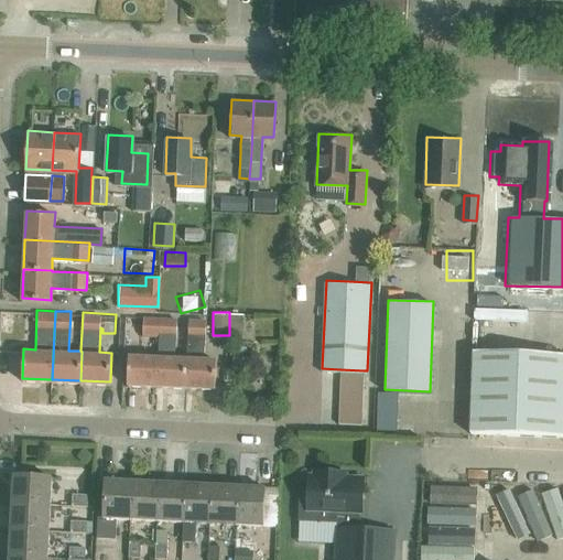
[(141,334),(158,335),(159,335),(160,314),(142,314),(141,334)]
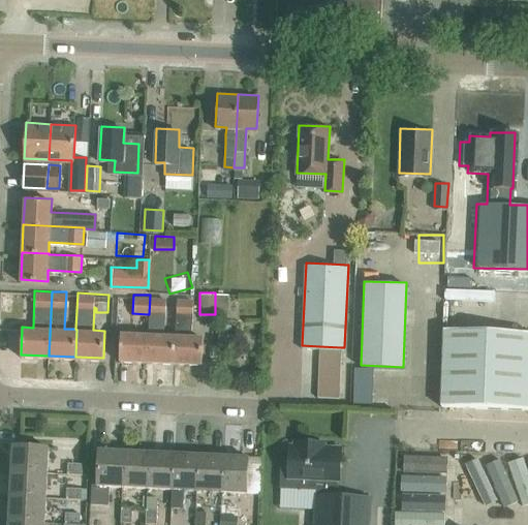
[(148,333),(147,360),(175,361),(177,304),(175,304),(165,304),(165,296),(150,295),(149,314),(148,314),(148,333)]
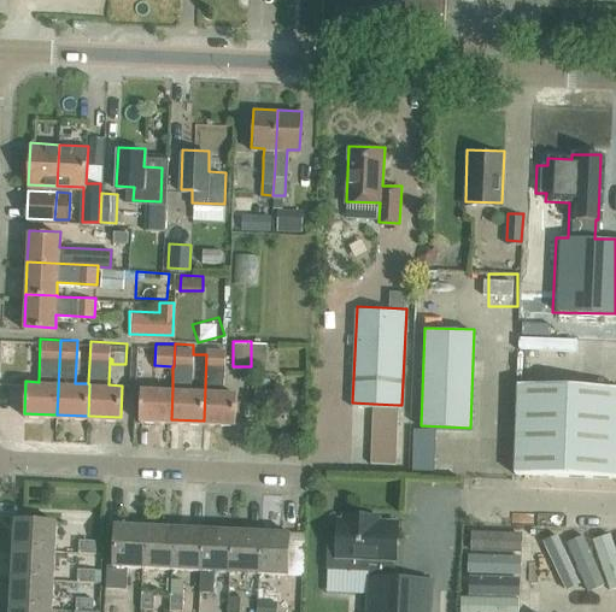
[(206,354),(204,421),(235,423),(236,390),(221,390),(223,346),(205,346),(204,354),(206,354)]
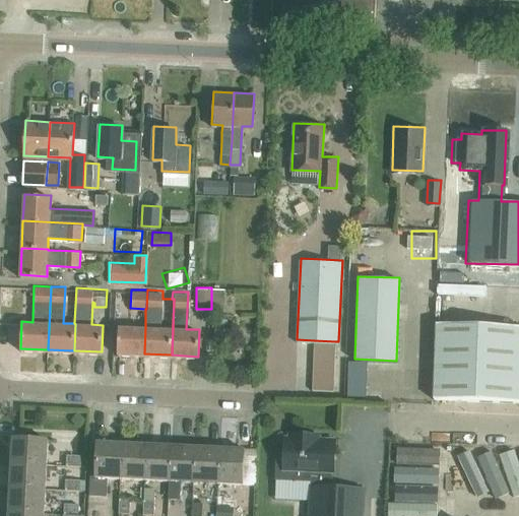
[(518,324),(437,321),(434,396),(518,399),(518,324)]
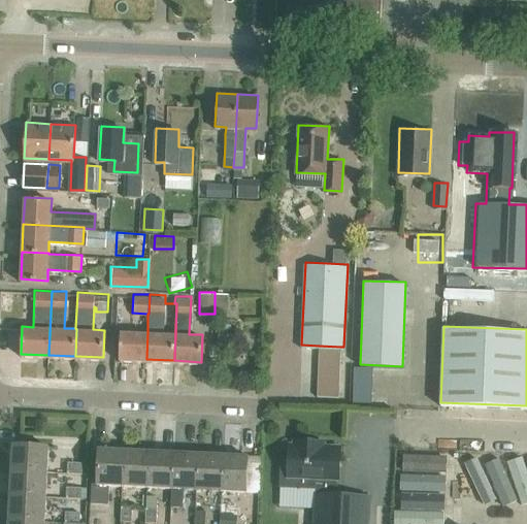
[(147,332),(121,331),(120,358),(146,359),(147,332)]
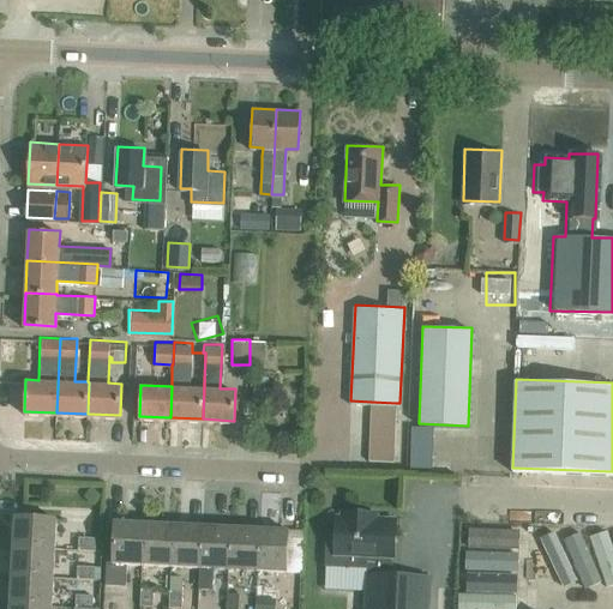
[(370,416),(395,417),(396,403),(371,402),(370,416)]
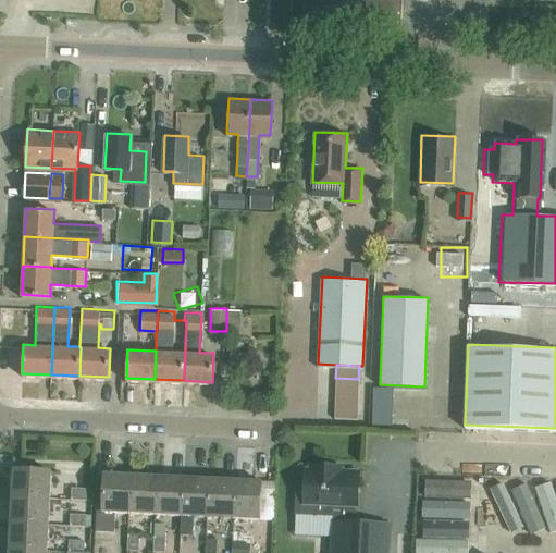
[(358,391),(358,379),(335,378),(335,390),(358,391)]
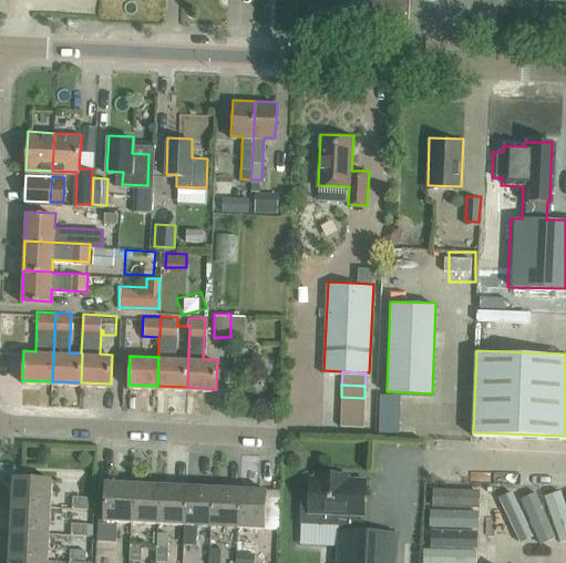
[(363,411),(364,398),(341,397),(340,410),(363,411)]
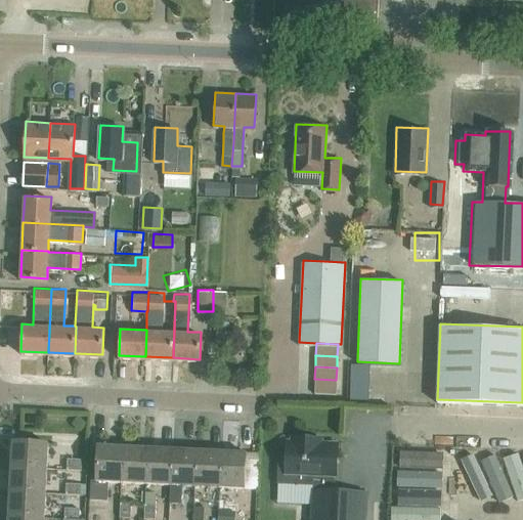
[(335,392),(336,380),(314,379),(314,391),(335,392)]
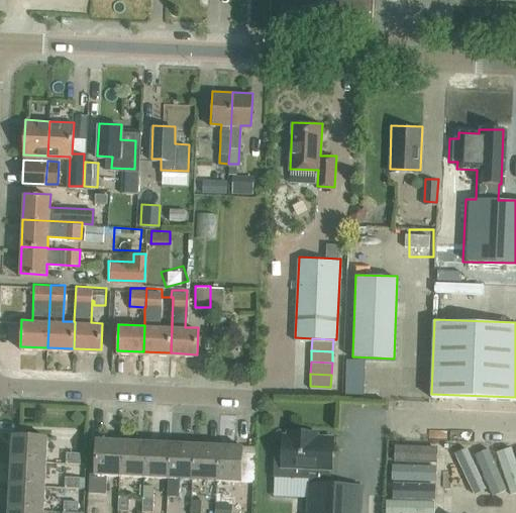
[(332,435),(316,434),(316,430),(287,429),(287,433),(282,433),(281,456),(275,456),(274,475),(309,476),(309,482),(307,482),(305,512),(359,512),(362,484),(328,482),(329,467),(331,467),(332,435)]
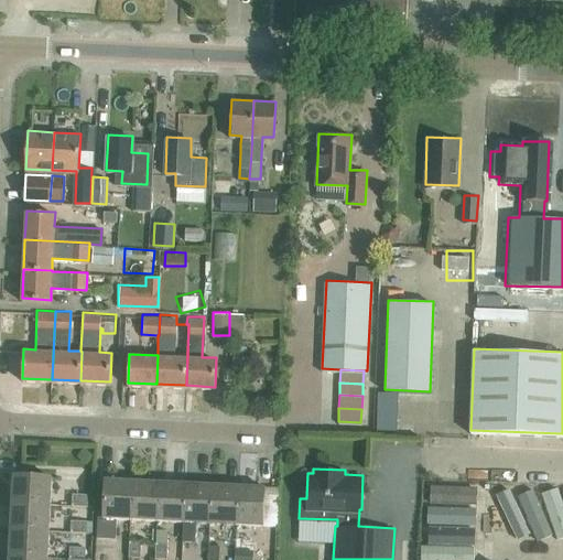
[(12,499),(51,502),(52,474),(13,472),(12,499)]
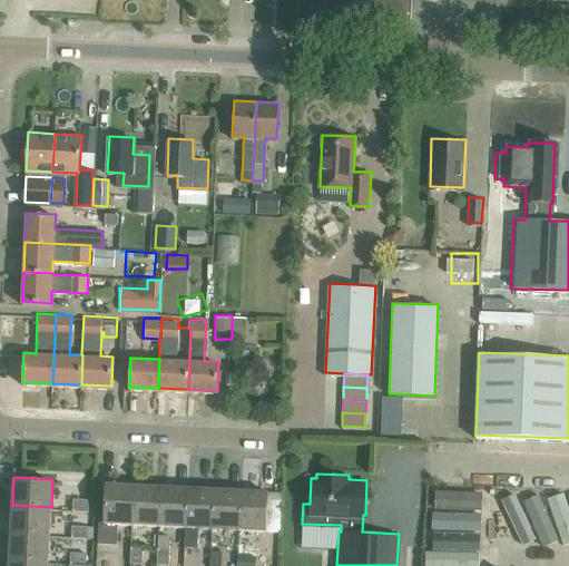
[(131,524),(134,484),(106,481),(104,520),(98,520),(97,540),(116,542),(116,523),(131,524)]
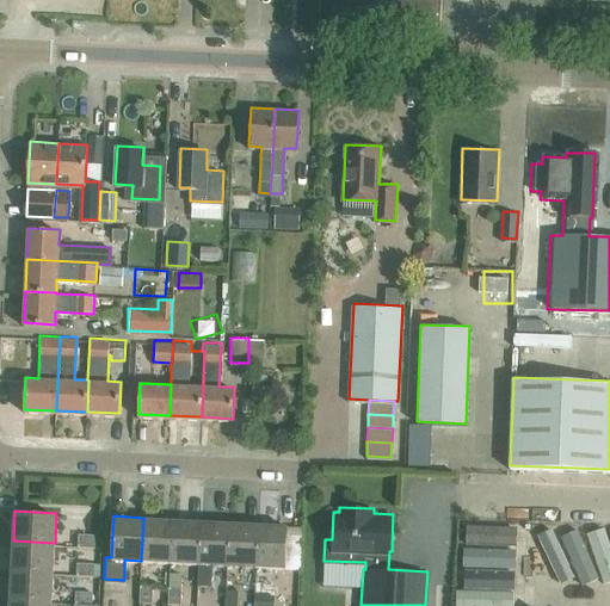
[(172,519),(143,518),(141,561),(170,562),(172,519)]
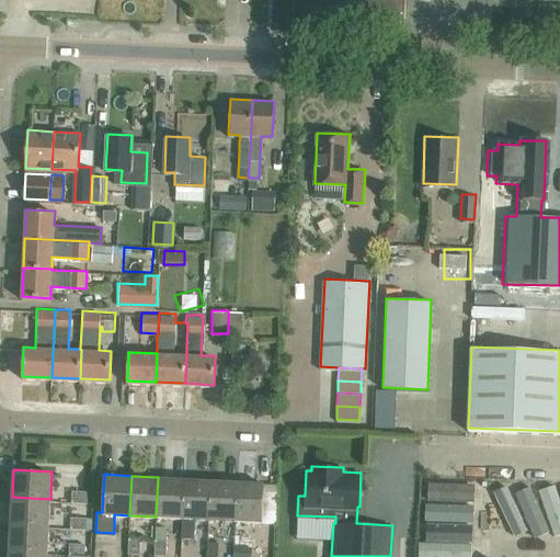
[(184,478),(158,477),(156,516),(182,518),(184,478)]
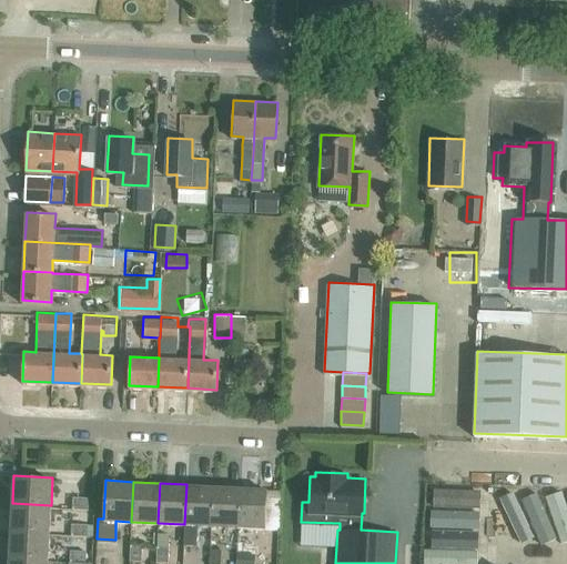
[(213,485),(186,484),(184,524),(211,525),(213,485)]
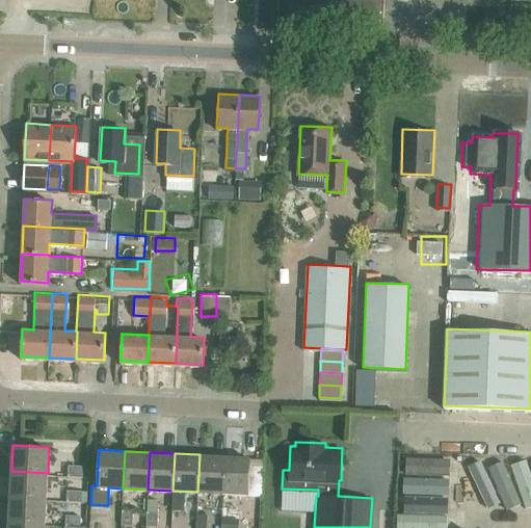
[(222,493),(224,455),(200,454),(197,492),(222,493)]
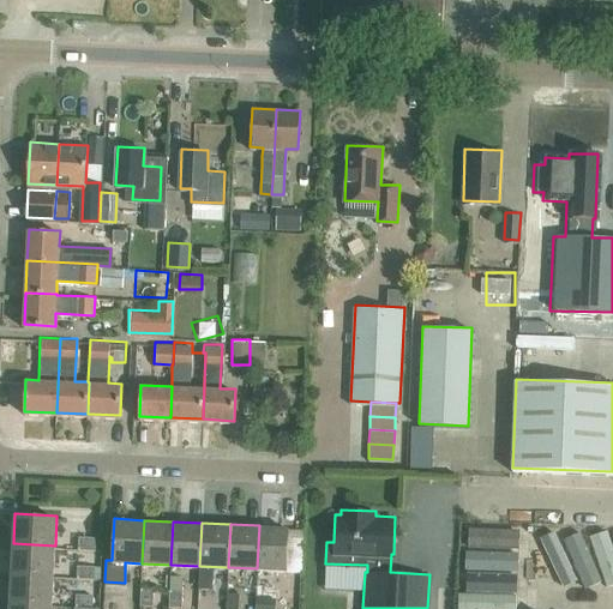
[(259,525),(257,568),(287,571),(289,528),(259,525)]
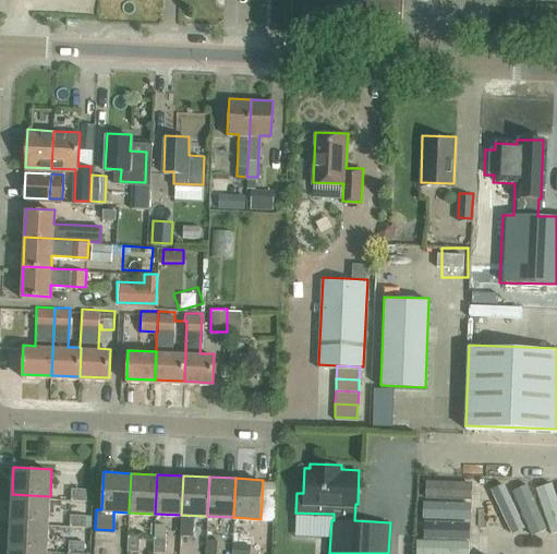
[(556,479),(528,480),(528,506),(556,506),(556,479)]
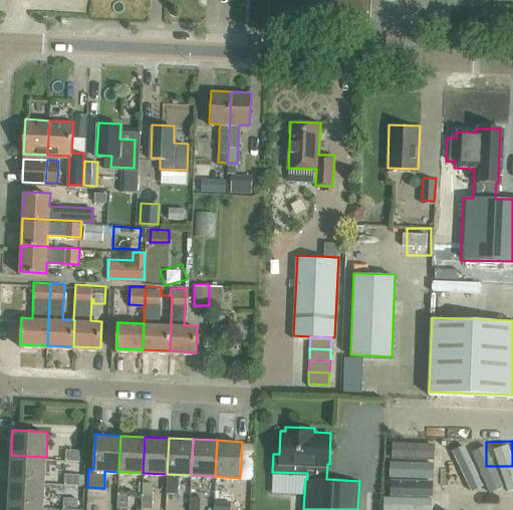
[(79,449),(64,448),(64,459),(78,459),(79,449)]
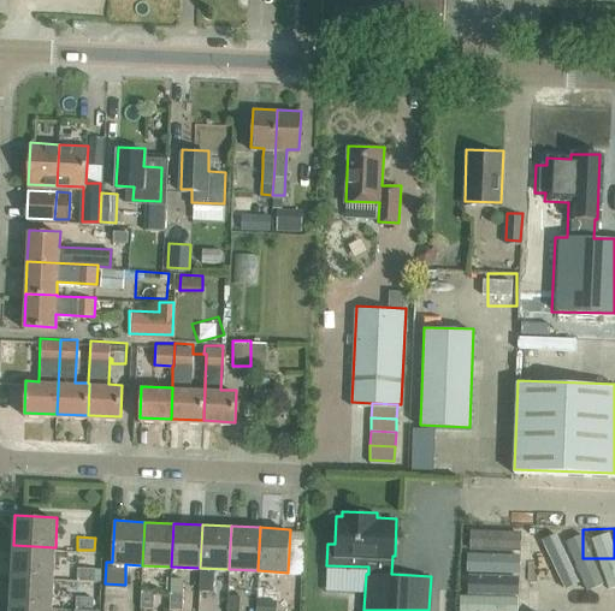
[(54,576),(55,547),(13,545),(11,574),(54,576)]
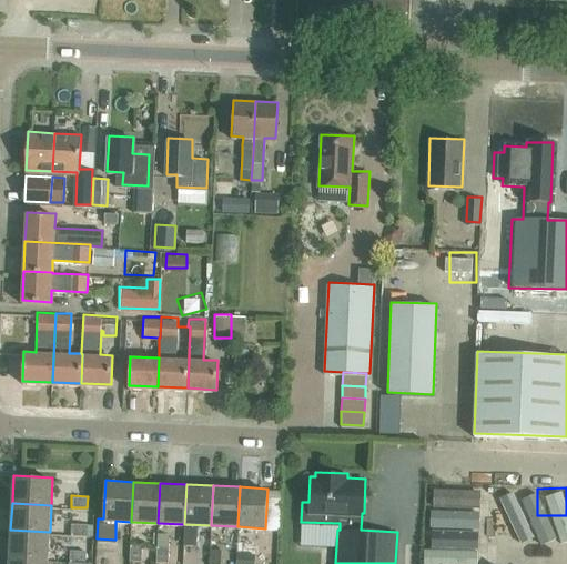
[(87,523),(71,522),(70,534),(85,534),(87,523)]
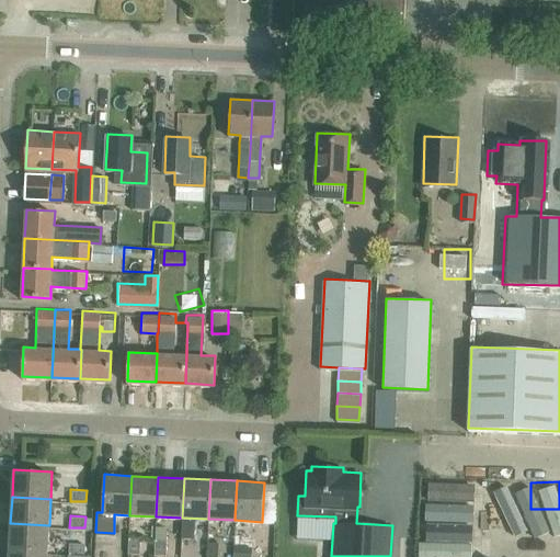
[(9,549),(48,552),(49,525),(10,523),(9,549)]
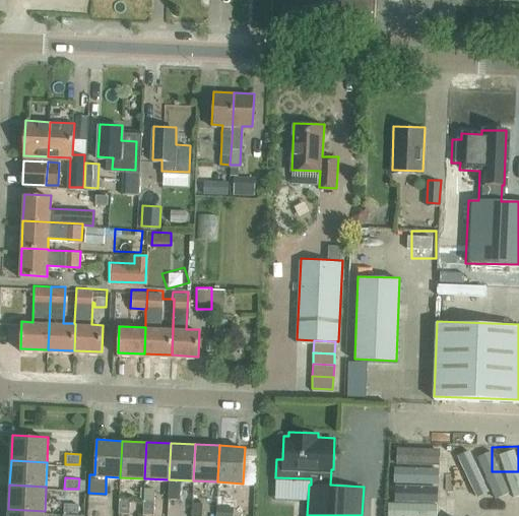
[(143,487),(142,512),(152,512),(153,487),(143,487)]
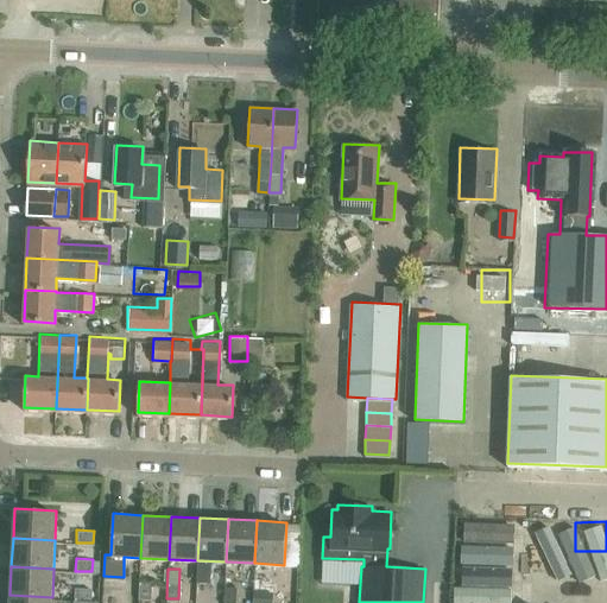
[(139,581),(138,597),(150,598),(151,581),(139,581)]
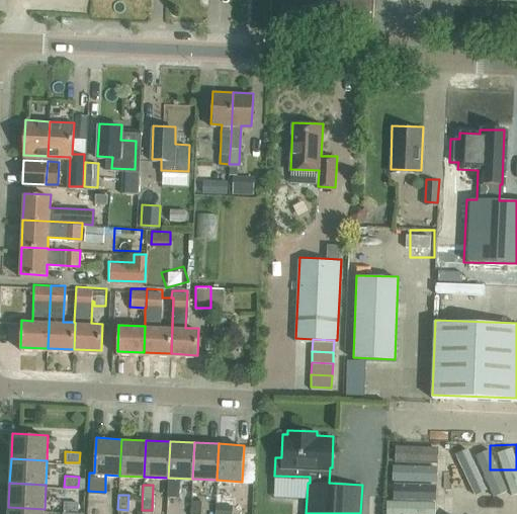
[(167,497),(166,511),(177,512),(177,497),(167,497)]
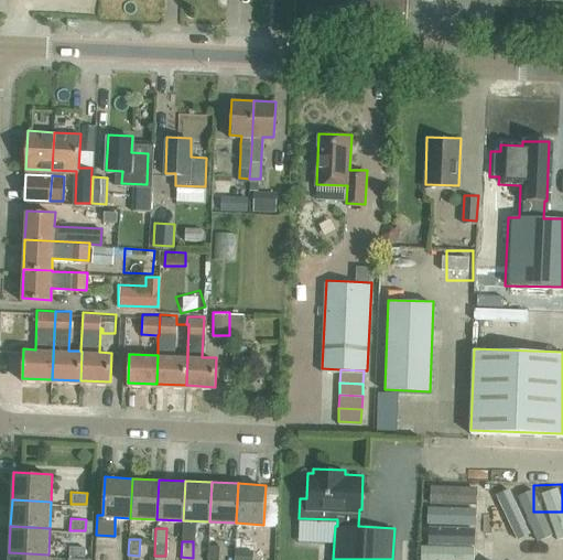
[(207,542),(207,559),(218,559),(219,544),(207,542)]
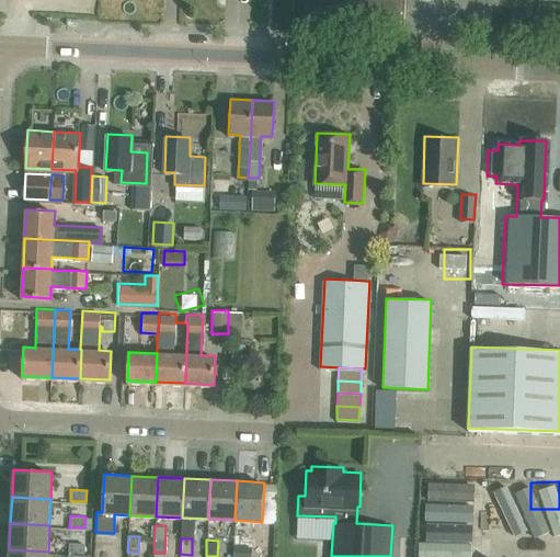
[(83,542),(68,542),(68,553),(83,554),(83,542)]
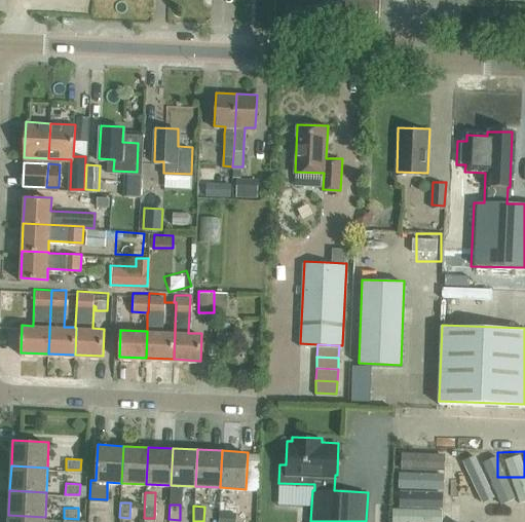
[(219,508),(218,521),(223,521),(228,521),(229,509),(219,508)]
